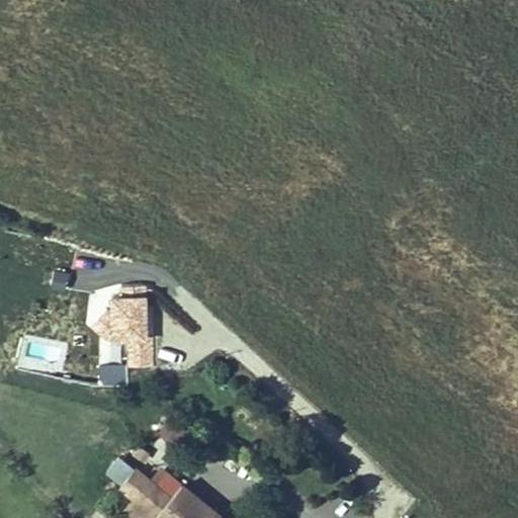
[(194,439),(166,421),(155,438),(183,456),(194,439)]
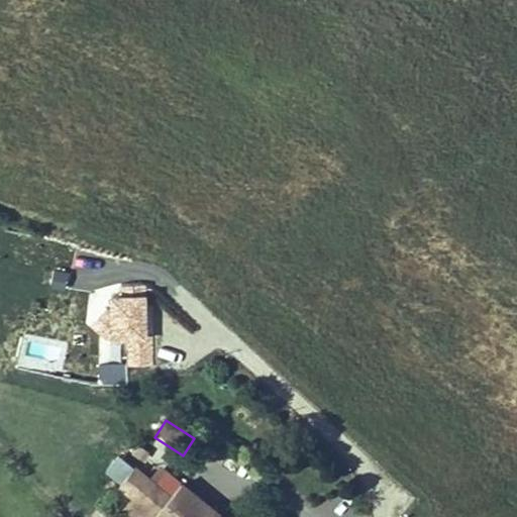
[(115,450),(103,469),(119,478),(130,459),(115,450)]
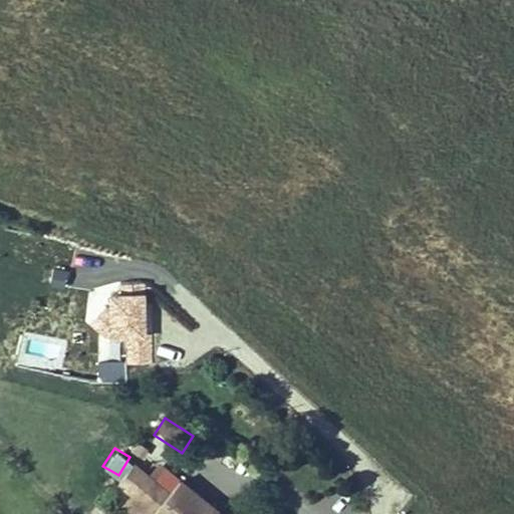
[(148,478),(170,496),(181,483),(158,465),(148,478)]
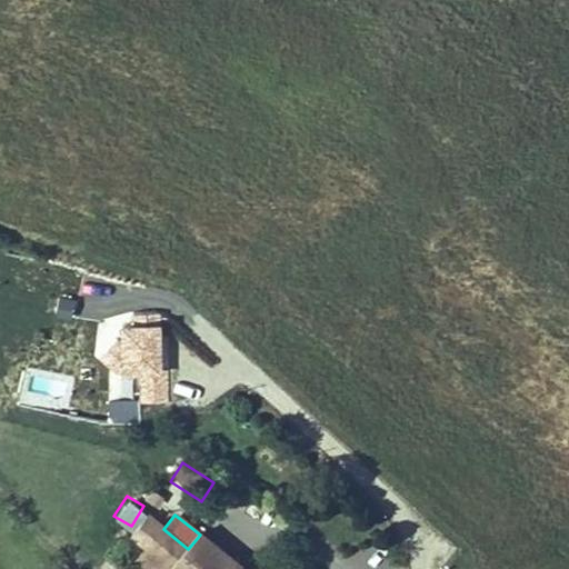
[(127,542),(142,555),(137,561),(146,568),(171,568),(188,549),(163,529),(148,517),(127,542)]
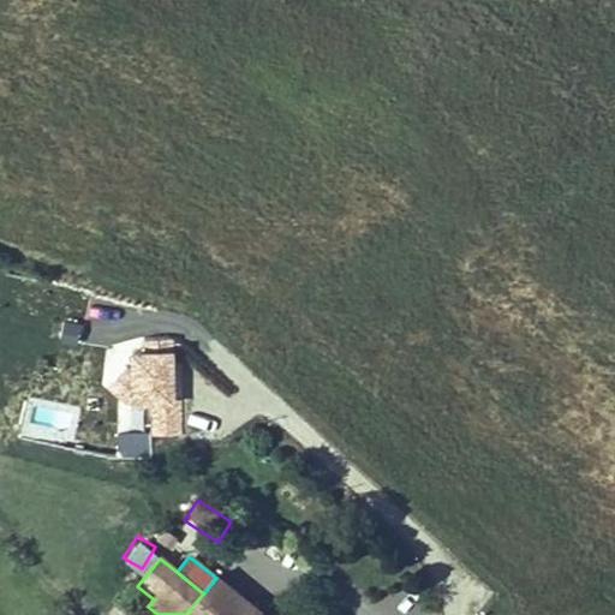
[(203,593),(185,614),(261,614),(262,614),(216,578),(203,593)]
